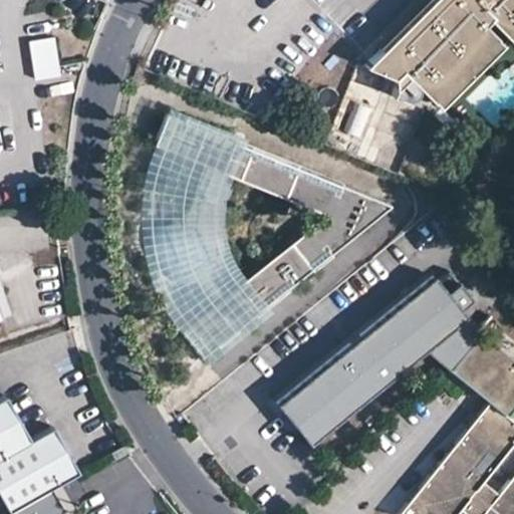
[(513,44),(513,0),(433,0),(423,11),(474,61),(497,38),(485,26),(490,21),(513,44)]
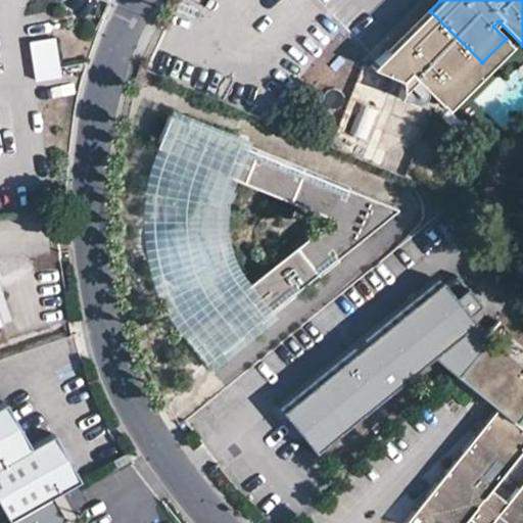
[(406,179),(432,113),(399,100),(402,93),(416,80),(440,104),(482,62),(430,11),(373,68),(365,65),(331,148),(406,179)]
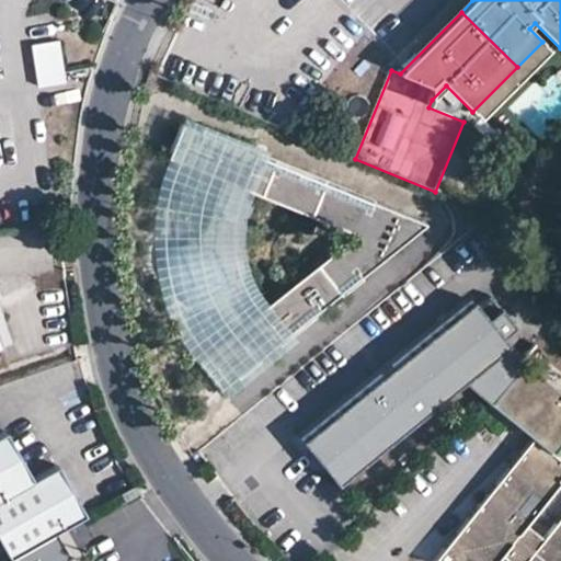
[(66,87),(59,41),(30,45),(36,91),(66,87)]
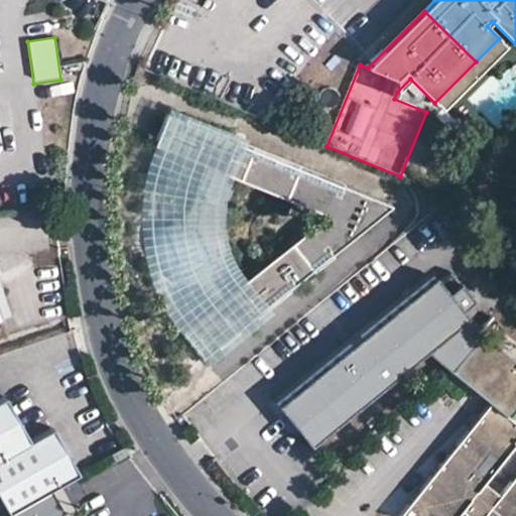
[(393,207),(167,117),(155,147),(328,217),(183,334),(205,360),(393,207)]
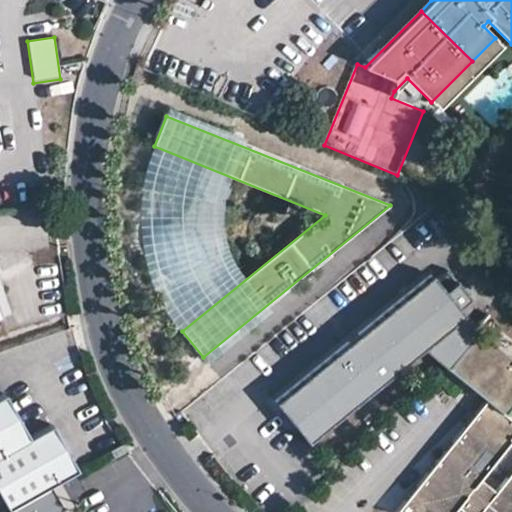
[(212,250),(208,237),(206,232),(196,219),(183,212),(172,211),(164,213),(156,218),(152,227),(149,242),(153,257),(156,262),(164,273),(178,283),(190,287),(200,286),(207,278),(211,267),(212,250)]
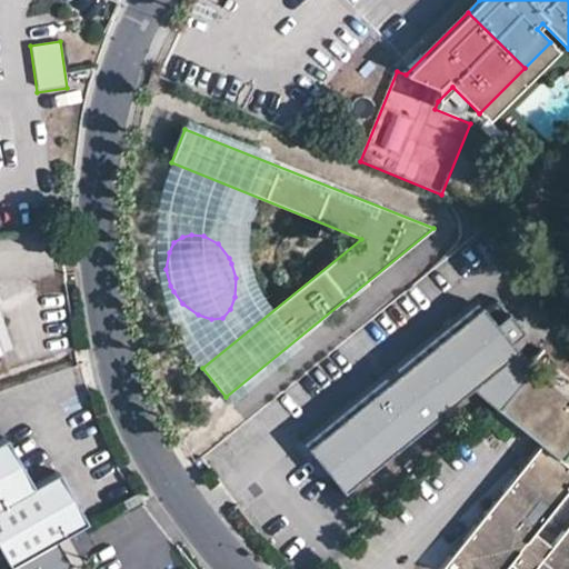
[(568,398),(555,387),(537,372),(531,368),(512,355),(516,352),(481,308),(308,449),(342,492),(471,388),(498,408),(497,409),(499,411),(517,426),(541,446),(440,568),(506,568),(510,565),(515,568),(568,568),(568,527),(552,548),(535,533),(568,491),(568,466),(560,460),(568,449),(568,398)]
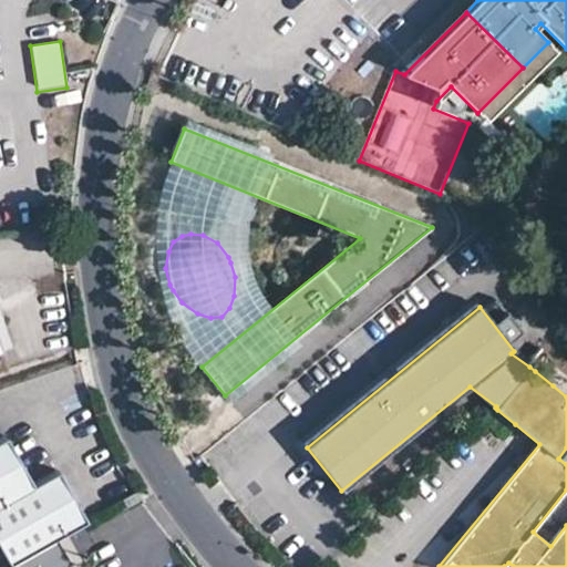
[(0,545),(7,558),(84,515),(55,466),(31,480),(3,432),(0,433),(0,545)]
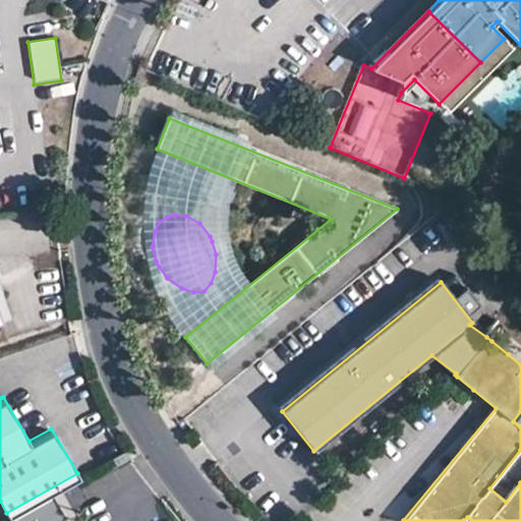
[(6,513),(0,516),(0,520),(65,520),(48,489),(6,513)]
